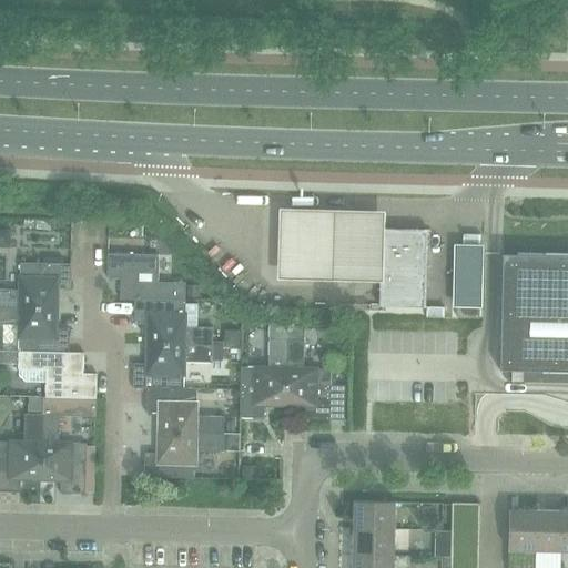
[(381,215),(275,214),(273,282),(378,285),(381,229),(381,215)]
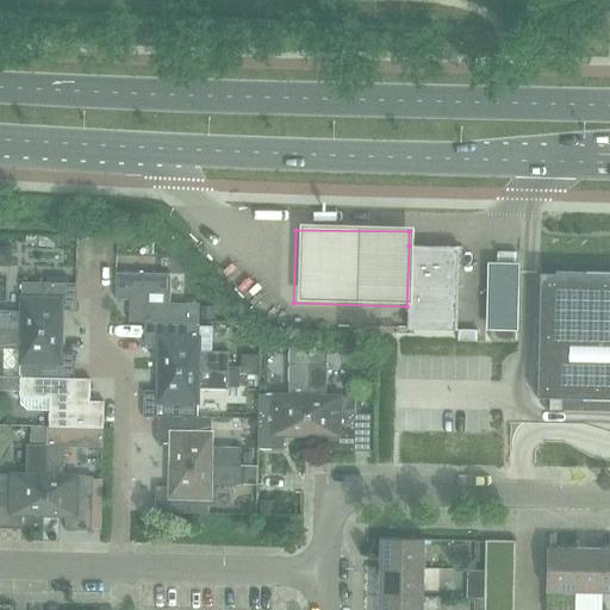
[(406,329),(456,330),(456,318),(458,247),(409,246),(406,306),(406,317),(406,329)]
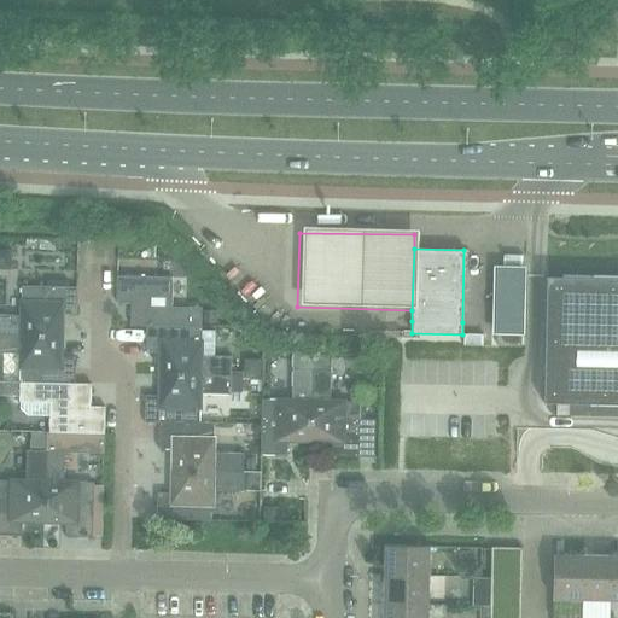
[(525,266),(493,266),(491,334),(497,334),(522,334),(524,334),(525,266)]
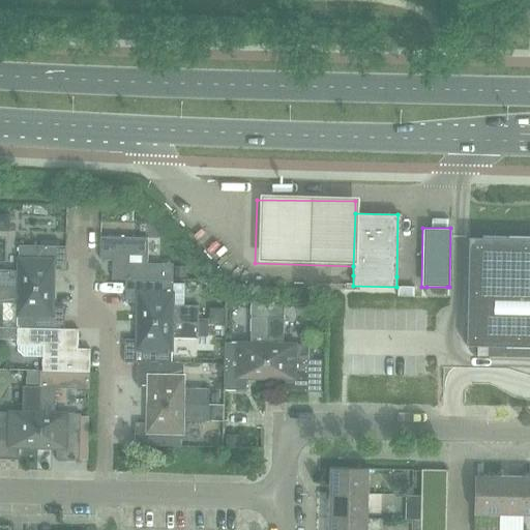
[(468,237),(466,345),(492,346),(492,347),(506,347),(506,346),(529,346),(529,238),(508,238),(508,237),(482,236),(482,237),(468,237)]
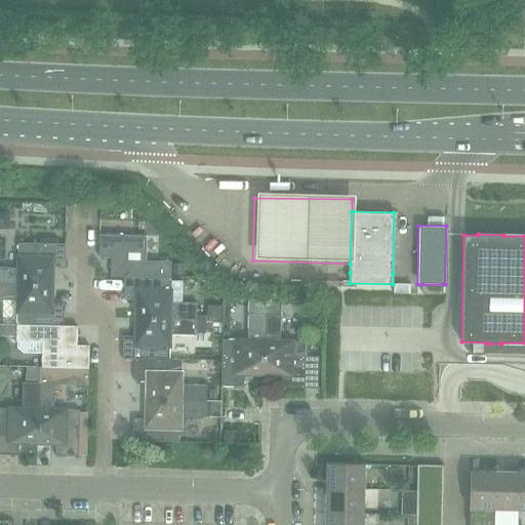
[(110,277),(124,277),(170,278),(171,261),(145,260),(146,236),(98,235),(98,257),(111,257),(110,277)]
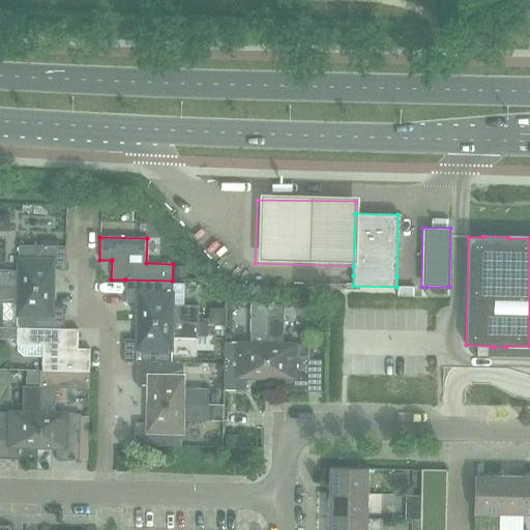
[(0,270),(0,287),(52,289),(53,269),(65,269),(65,246),(20,245),(19,271),(0,270)]
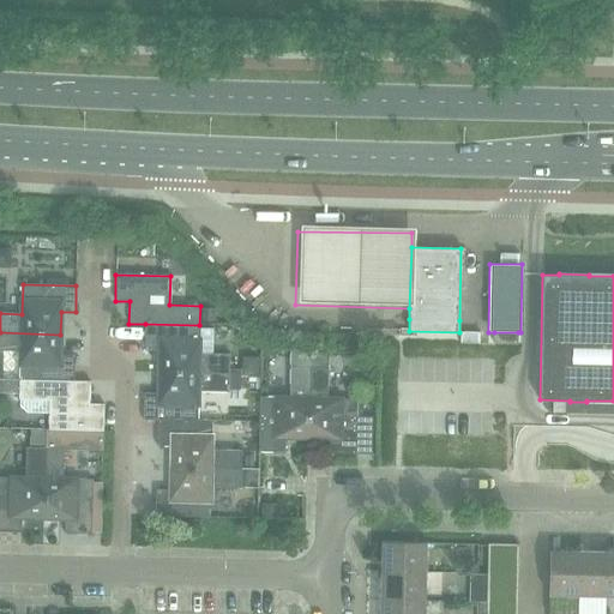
[(158,350),(158,372),(229,374),(229,373),(230,355),(198,354),(199,325),(145,324),(144,350),(158,350)]
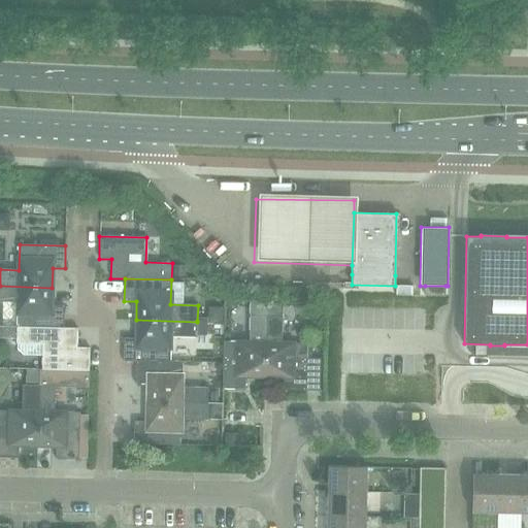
[(0,300),(18,301),(18,328),(64,329),(64,328),(64,305),(52,305),(52,288),(0,286),(0,300)]
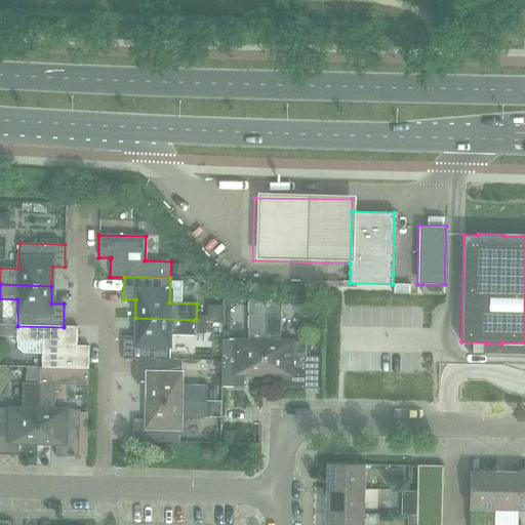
[(422,284),(422,293),(443,294),(443,284),(422,284)]
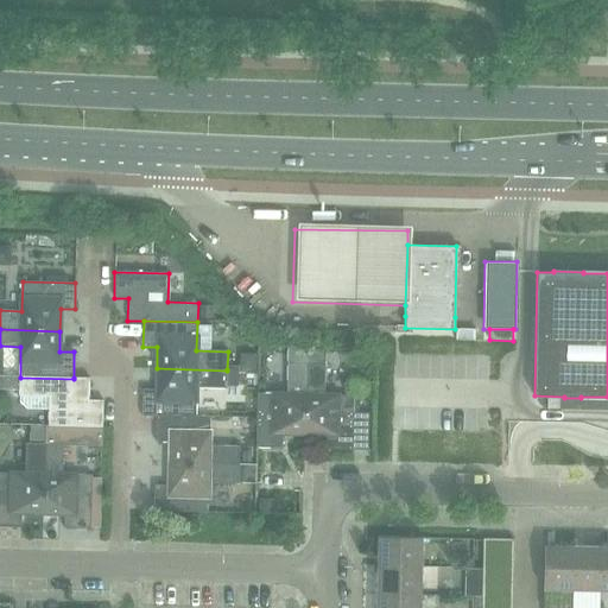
[(283,434),(304,435),(308,346),(289,344),(287,394),(257,393),(255,448),(283,448),(283,434)]
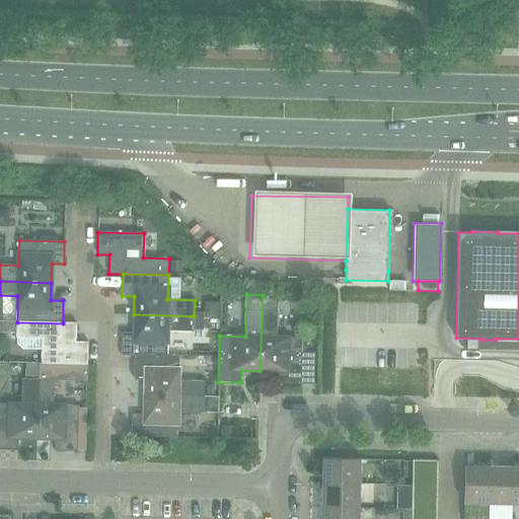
[(263,295),(260,371),(278,371),(278,383),(301,384),(314,384),(314,352),(301,352),(302,338),(277,337),(279,295),(263,295)]
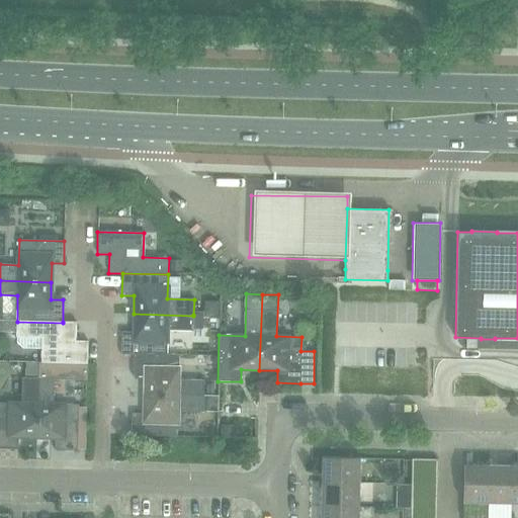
[(120,354),(133,354),(162,354),(162,353),(163,331),(193,332),(193,330),(202,330),(203,316),(193,315),(193,316),(134,314),(134,332),(121,332),(120,354)]
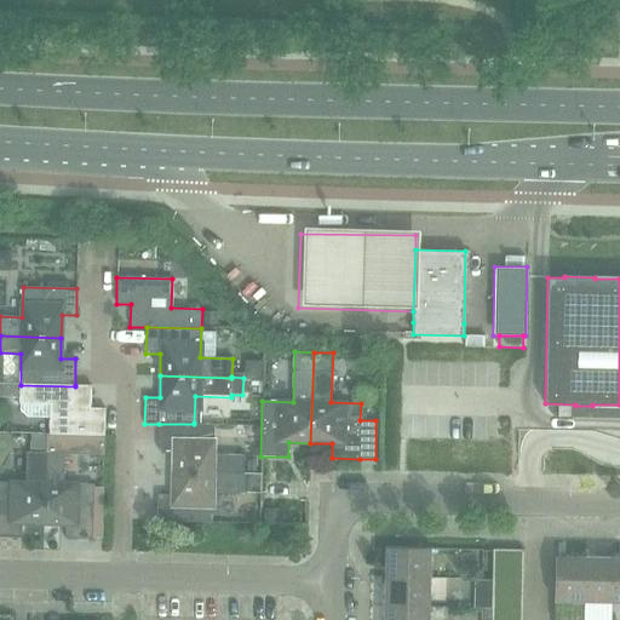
[(75,386),(21,385),(19,409),(27,417),(49,417),(49,434),(104,435),(105,408),(91,408),(91,385),(75,385),(75,386)]
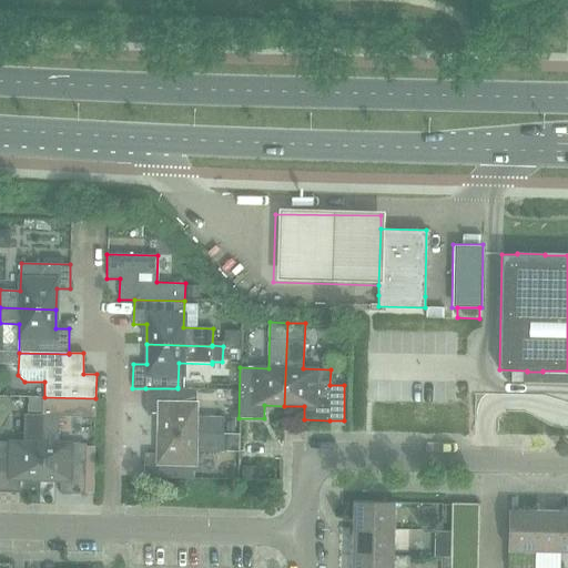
[(159,413),(158,433),(224,434),(224,416),(191,415),(192,388),(178,387),(178,388),(145,388),(145,413),(159,413)]
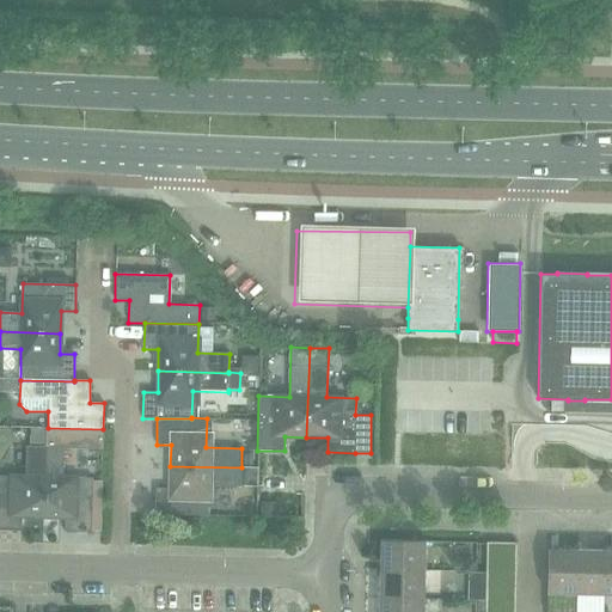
[(26,516),(43,516),(44,446),(26,446),(25,476),(0,475),(0,530),(20,531),(22,516),(26,516)]
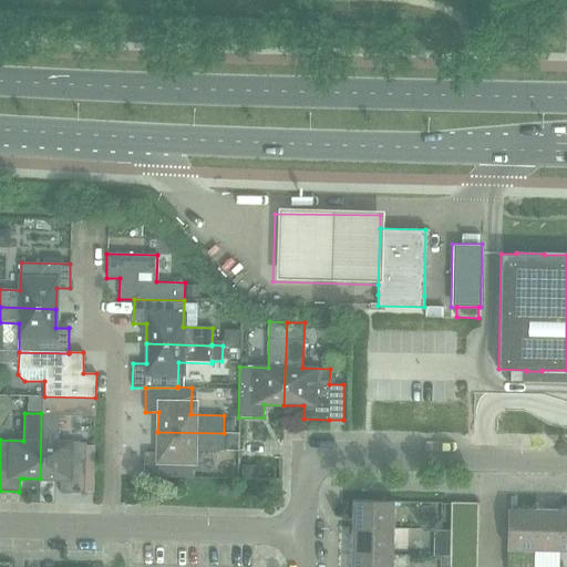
[(41,413),(40,478),(54,480),(60,480),(60,493),(84,493),(85,443),(59,442),(59,414),(41,413)]
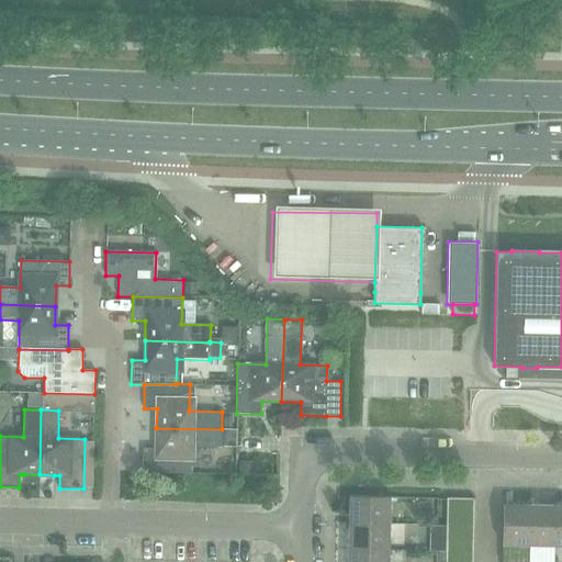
[(222,429),(156,428),(156,448),(143,448),(142,472),(192,473),(192,447),(221,447),(222,429)]
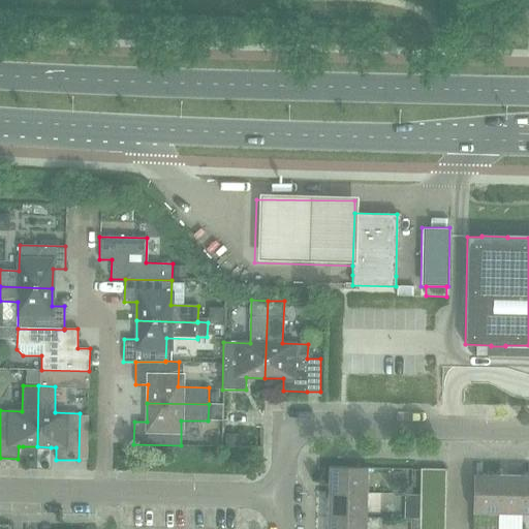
[(329,466),(328,492),(367,492),(367,467),(329,466)]
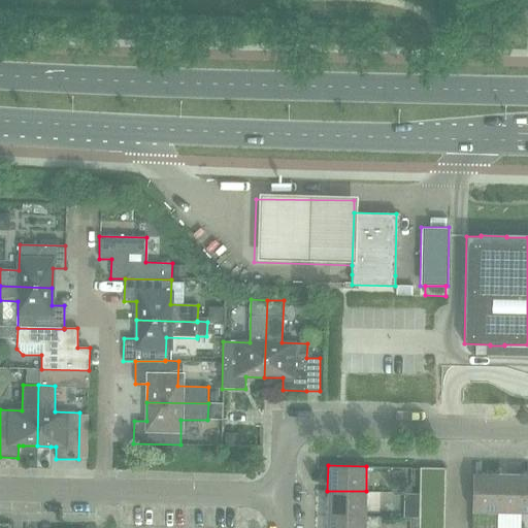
[(420,468),(419,481),(444,481),(446,468),(420,468)]
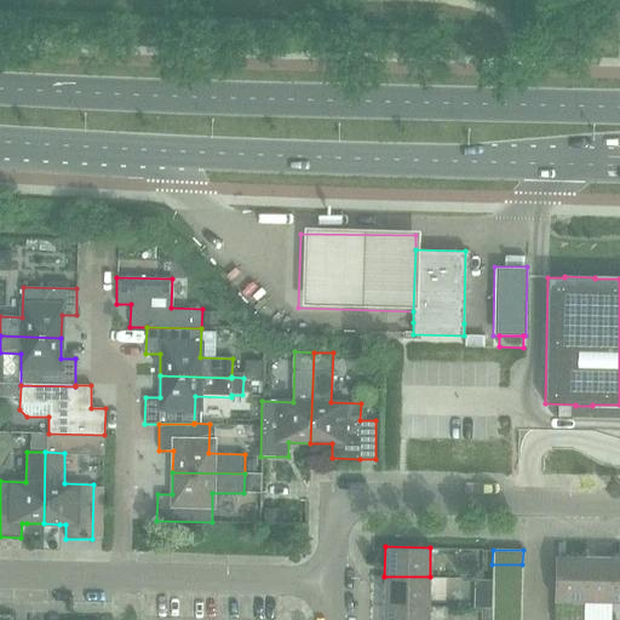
[(554,602),(581,602),(583,556),(555,556),(554,602)]
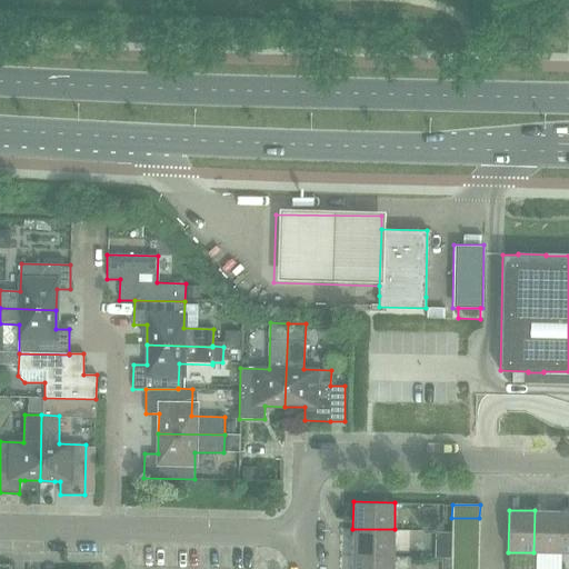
[(533,552),(561,553),(562,511),(535,510),(533,552)]
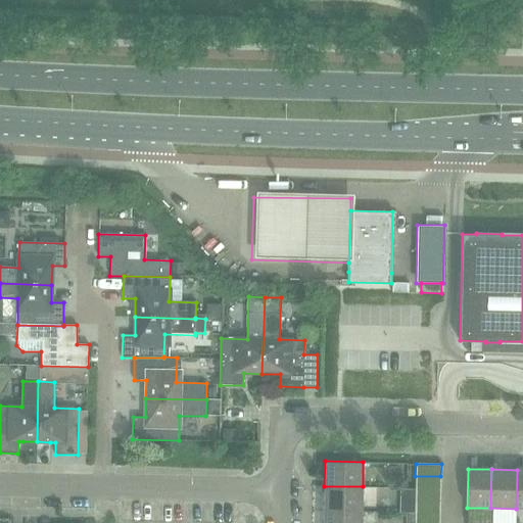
[(415,476),(415,488),(440,489),(440,476),(415,476)]
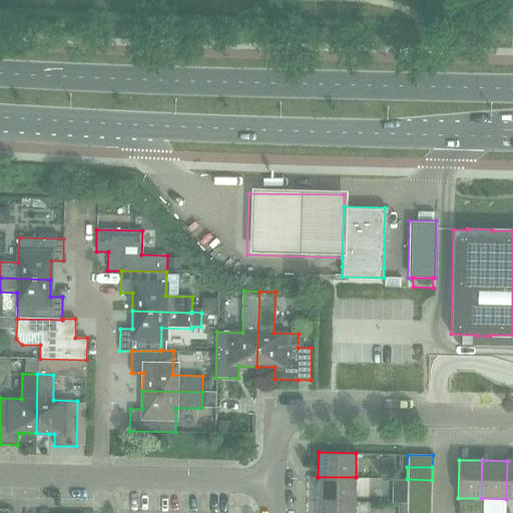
[(318,477),(318,501),(355,501),(356,477),(318,477)]
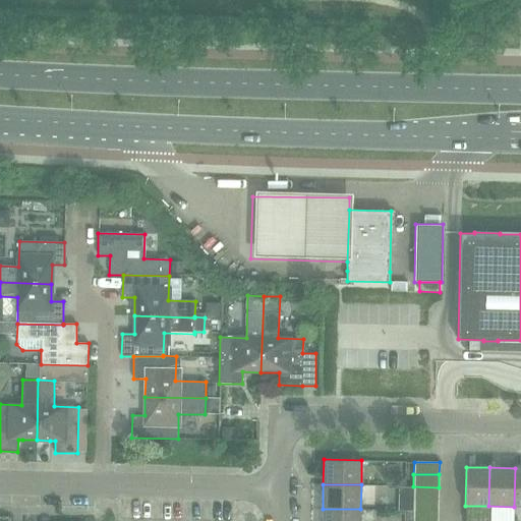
[(413,486),(413,498),(413,499),(439,500),(439,487),(413,486)]
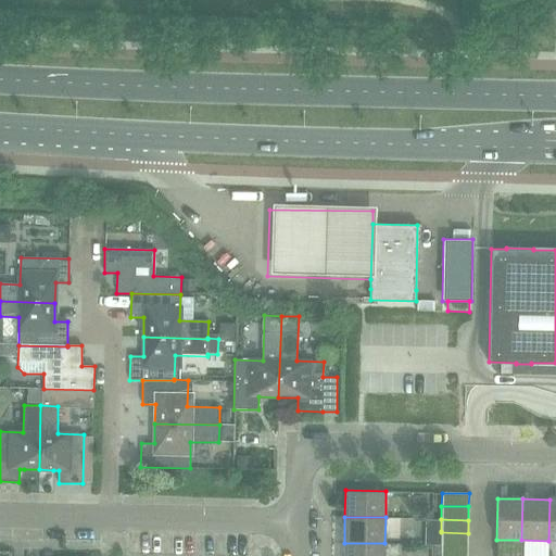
[(428,544),(432,544),(440,545),(441,532),(441,531),(428,531),(428,544)]
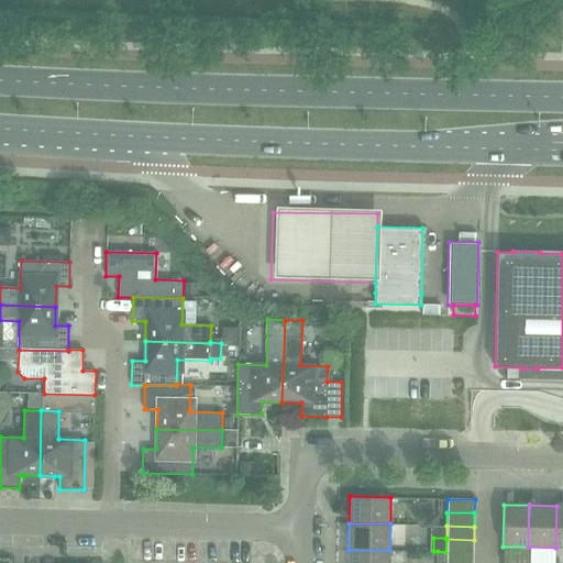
[(446,539),(445,552),(473,553),(474,540),(446,539)]
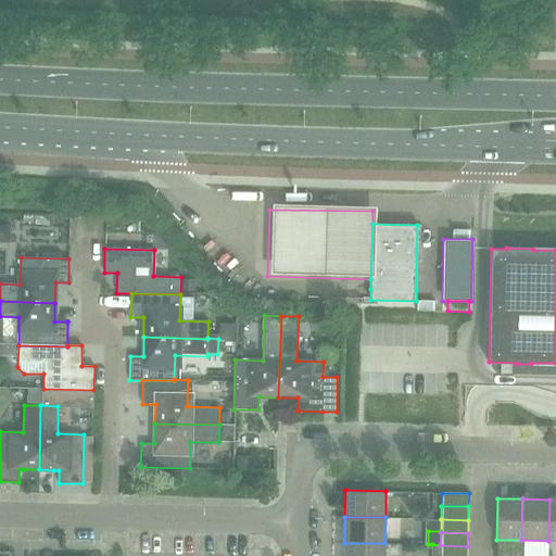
[(344,543),(343,555),(383,555),(384,543),(344,543)]
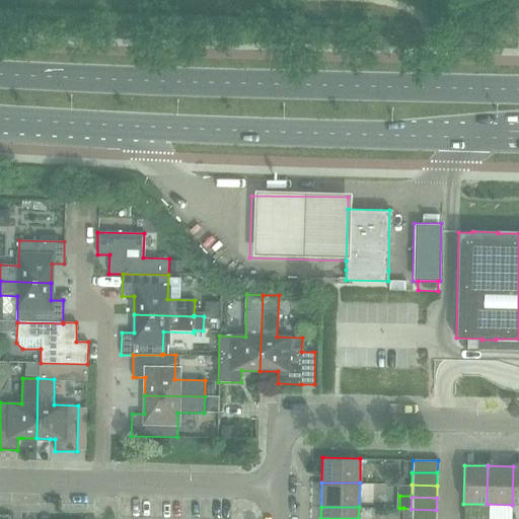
[(411,509),(403,508),(402,518),(411,518),(411,509)]
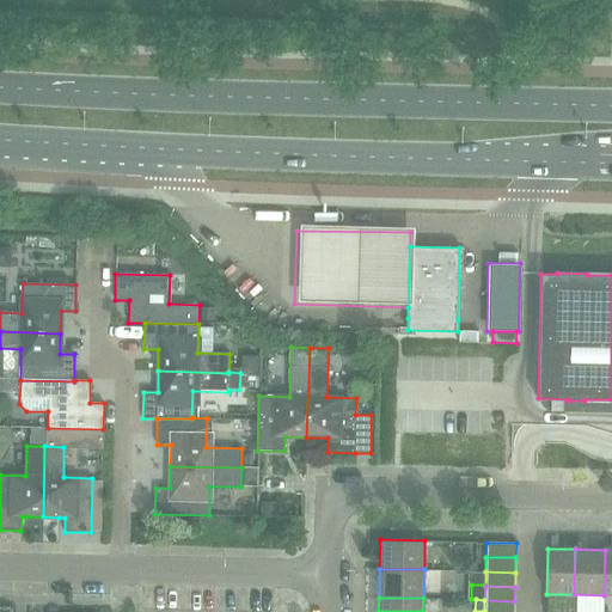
[(484,600),(484,611),(514,611),(514,601),(484,600)]
